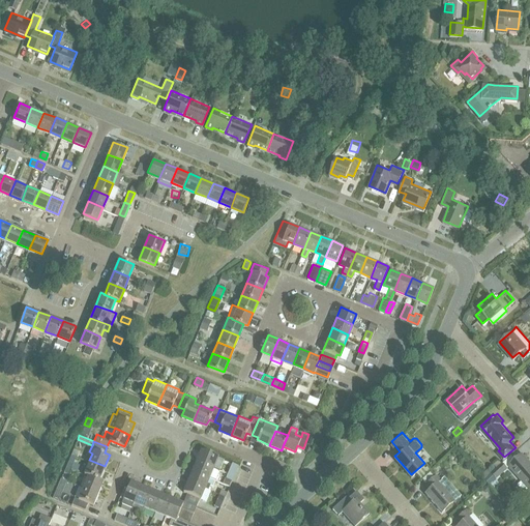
[(201,447),(197,458),(219,467),(224,457),(201,447)]
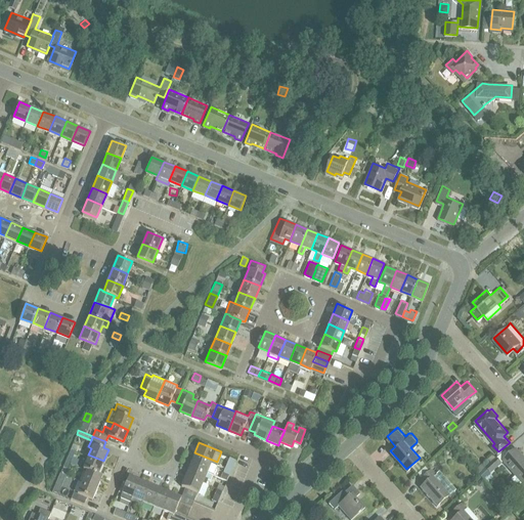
[(523,455),(516,446),(504,459),(523,481),(523,480),(523,455)]
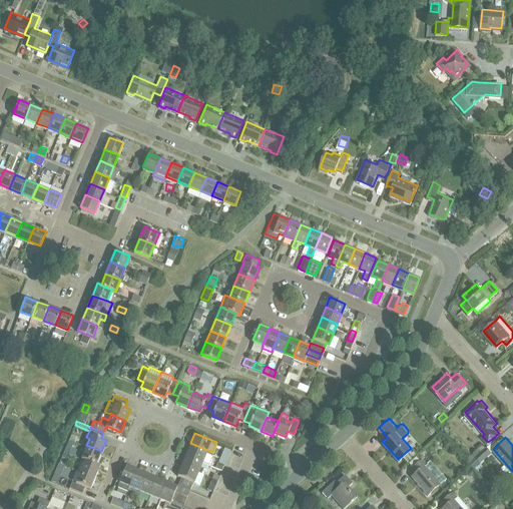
[(64,450),(69,452),(74,440),(69,438),(64,450)]
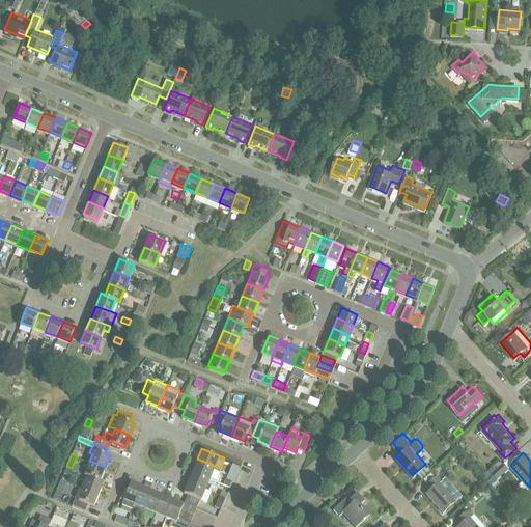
[(220,468),(197,459),(193,469),(216,478),(220,468)]
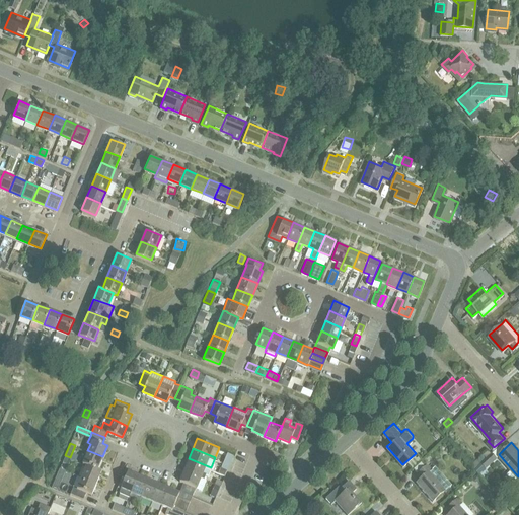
[(102,456),(87,450),(82,462),(86,464),(87,463),(97,468),(98,467),(97,467),(102,456)]
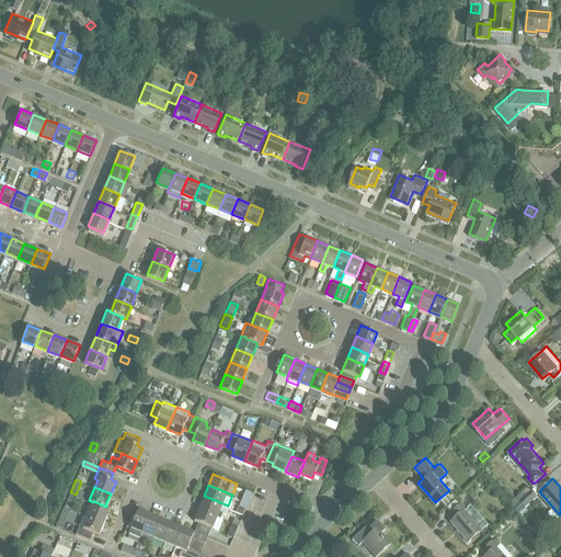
[(243,495),(242,499),(248,501),(250,497),(252,490),(247,488),(243,495)]
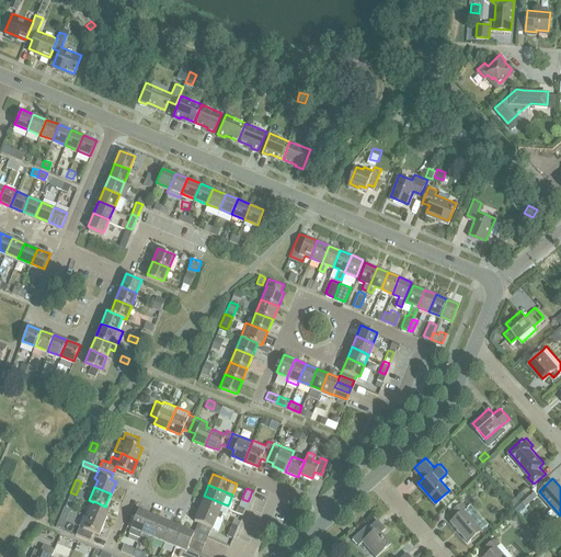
[(526,492),(521,498),(519,499),(514,503),(519,509),(525,503),(537,493),(531,488),(527,491),(526,492)]
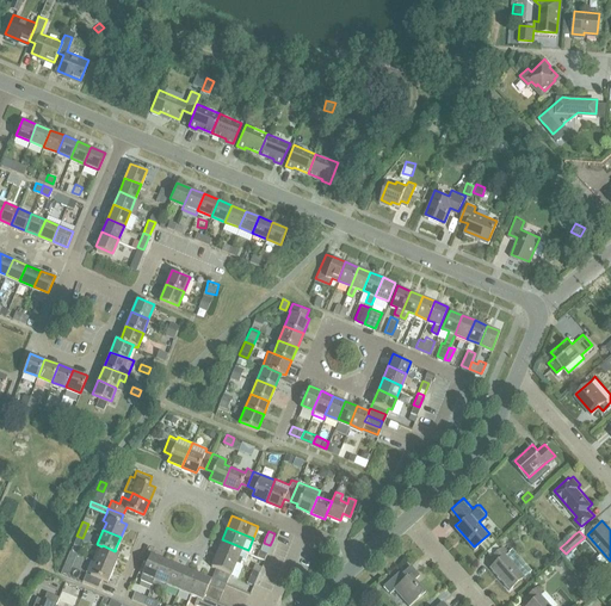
[(222,539),(217,551),(238,560),(240,561),(242,555),(245,556),(246,556),(248,550),(222,539)]
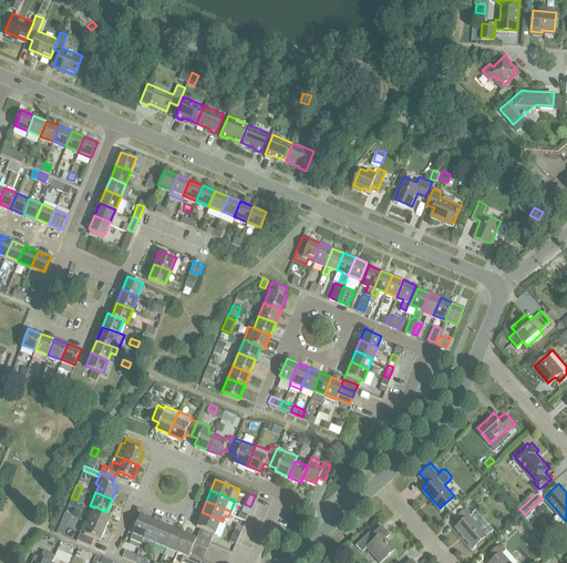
[(475,507),(472,510),(467,504),(456,514),(461,520),(455,524),(473,544),(486,532),(493,526),(475,507)]
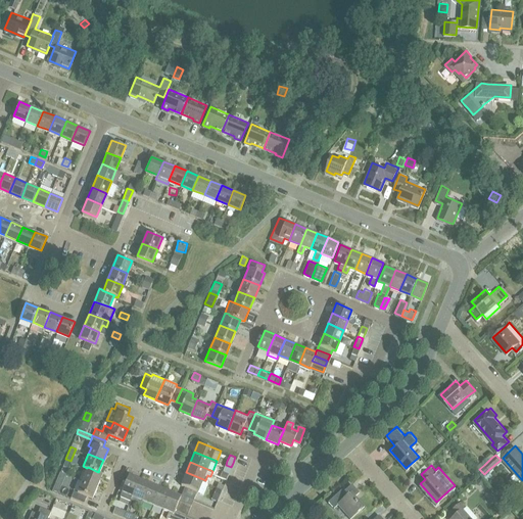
[(62,482),(67,470),(62,467),(54,485),(66,490),(68,485),(62,482)]
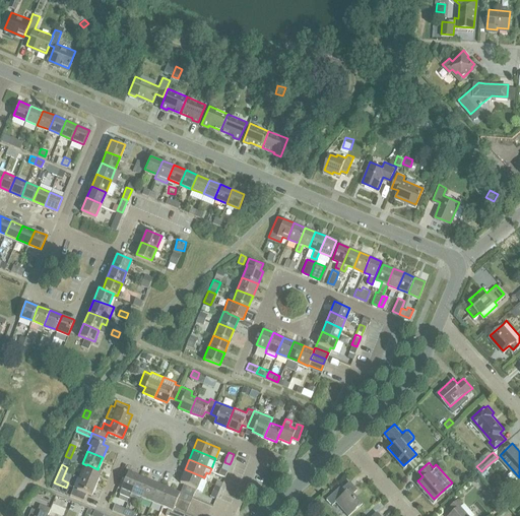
[(86,465),(82,476),(96,482),(102,470),(99,468),(98,469),(87,464),(86,465)]
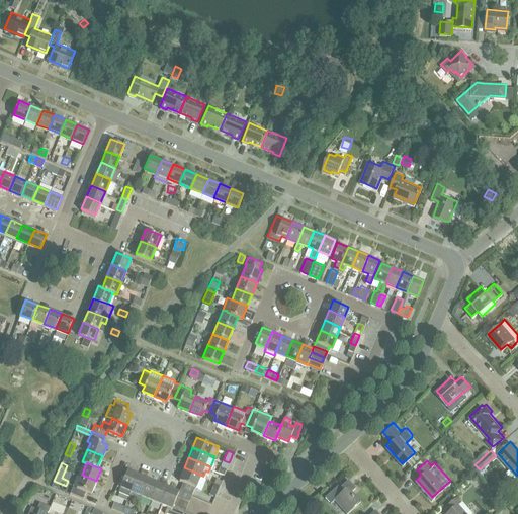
[(201,475),(184,467),(180,479),(183,480),(180,488),(192,492),(195,485),(196,486),(201,475)]
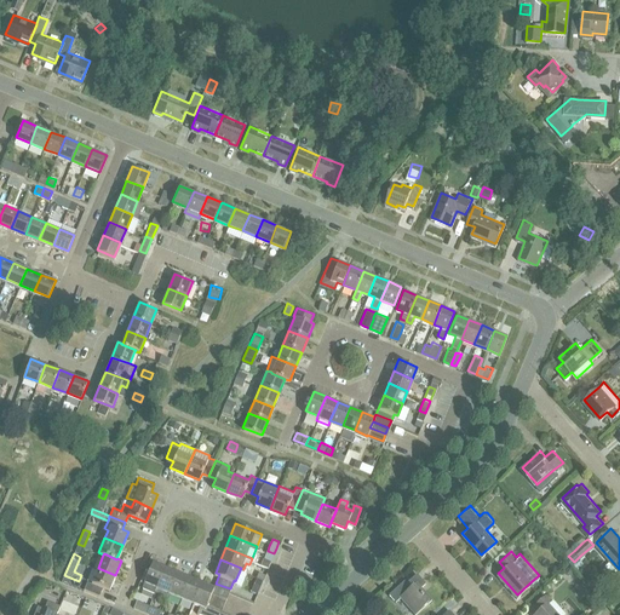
[(144,581),(142,587),(154,592),(156,586),(159,580),(165,565),(153,561),(150,568),(144,580),(144,581)]
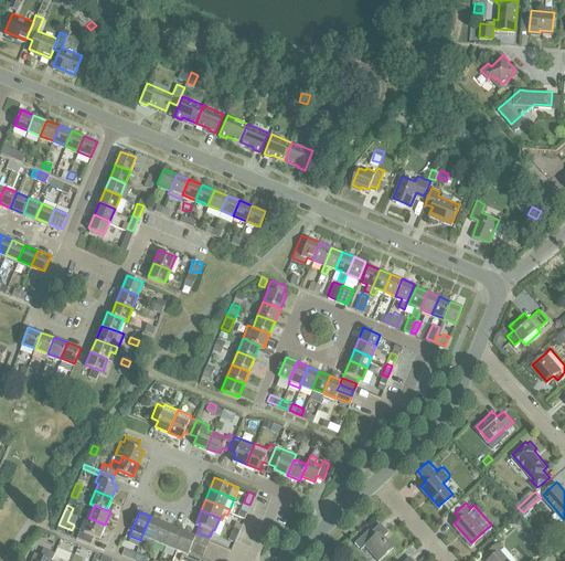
[(132,516),(127,528),(131,529),(137,518),(132,516)]
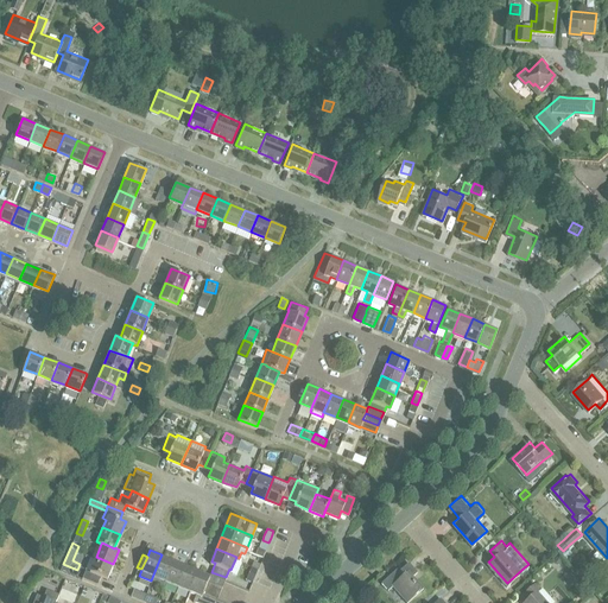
[(153,575),(152,578),(165,583),(166,579),(173,559),(162,554),(156,569),(153,575)]
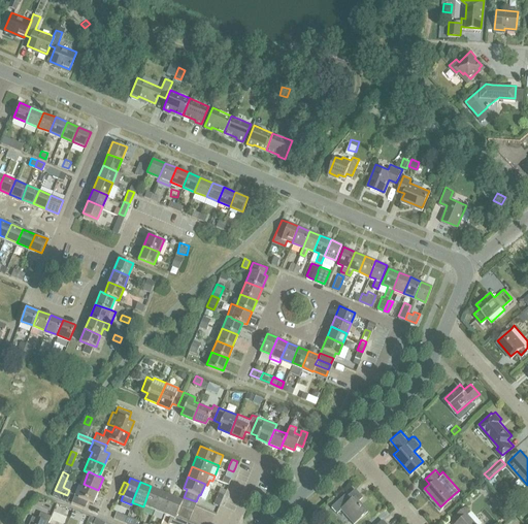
[(98,490),(84,484),(78,495),(74,494),(71,500),(85,505),(88,499),(93,501),(98,490)]
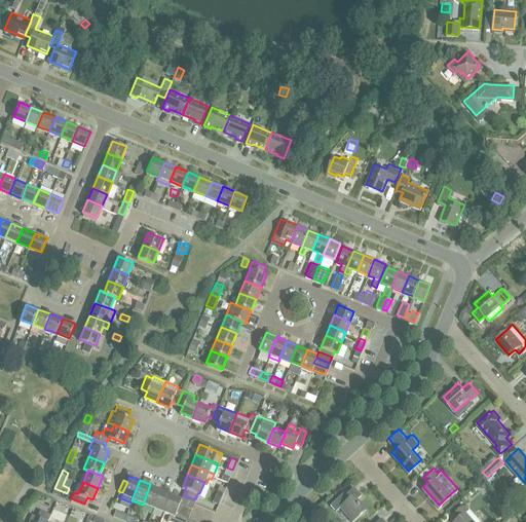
[(160,489),(150,484),(144,501),(153,506),(160,489)]
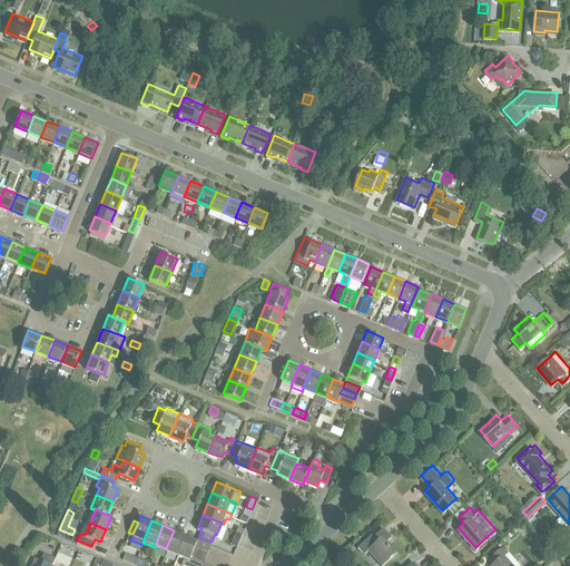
[(383,562),(397,549),(387,538),(391,534),(383,525),(374,534),(372,532),(357,545),(364,552),(370,547),(383,562)]
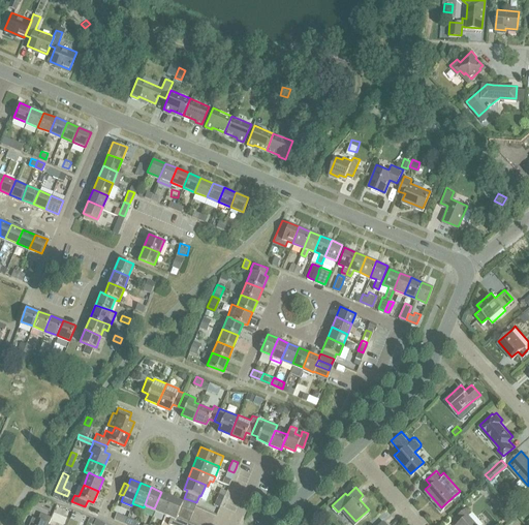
[(225,493),(219,491),(215,501),(220,503),(225,493)]
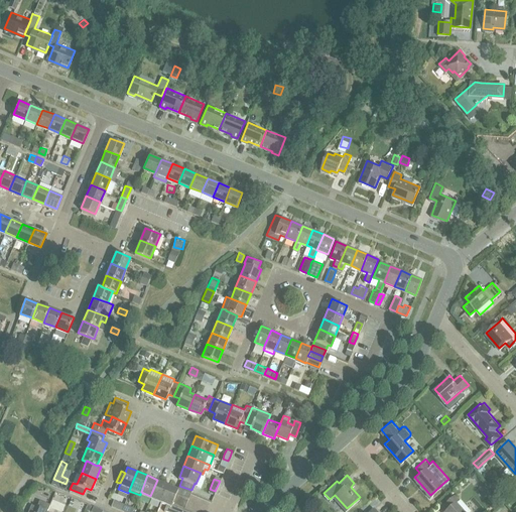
[(168,484),(157,480),(150,496),(161,501),(168,484)]
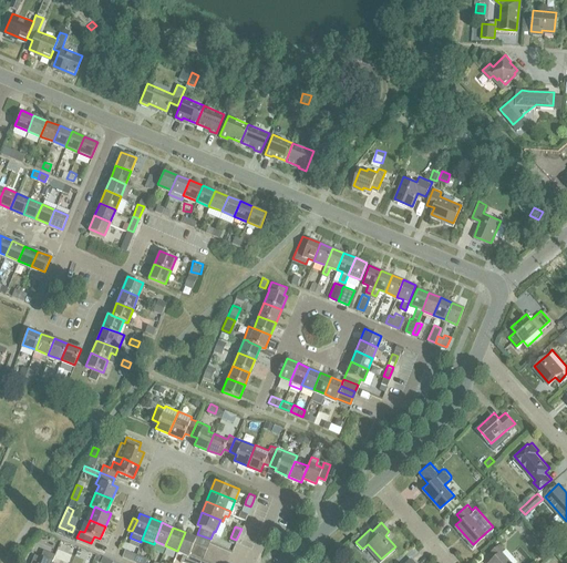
[(196,536),(185,532),(177,551),(184,553),(181,560),(189,562),(213,562),(203,559),(189,553),(192,546),(195,540),(196,536)]
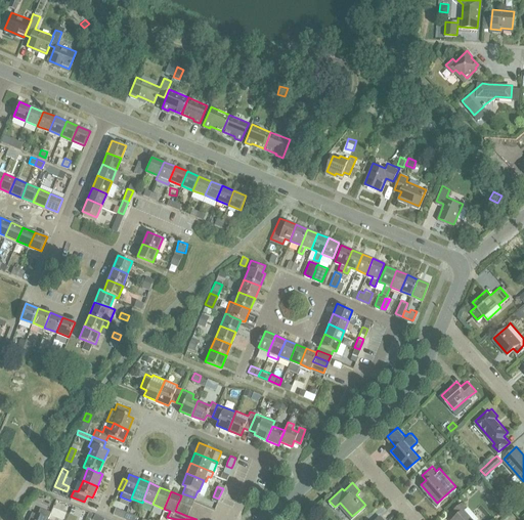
[(181,495),(180,499),(192,504),(194,497),(182,493),(181,495)]
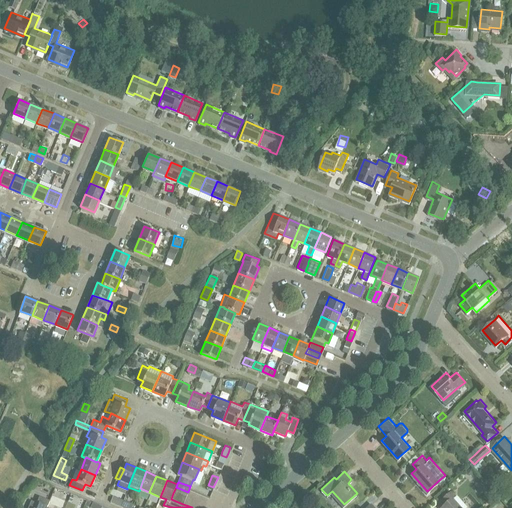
[(188,492),(176,487),(173,493),(185,498),(188,492)]
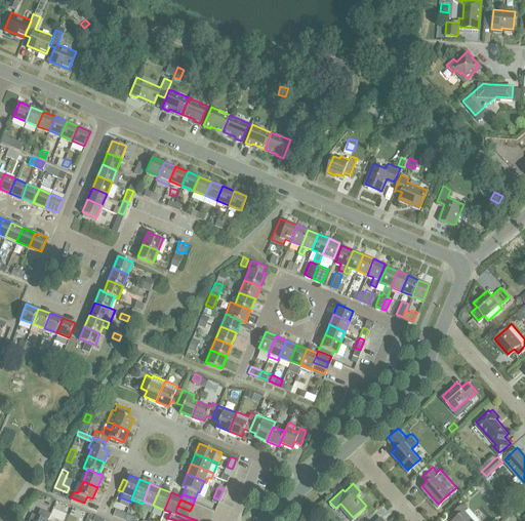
[(456,515),(451,520),(452,520),(475,520),(465,509),(467,507),(462,502),(452,511),(456,515)]
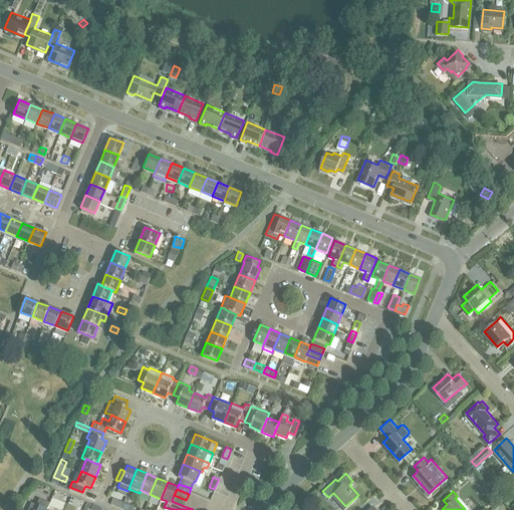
[(205,493),(200,503),(206,506),(211,496),(205,493)]
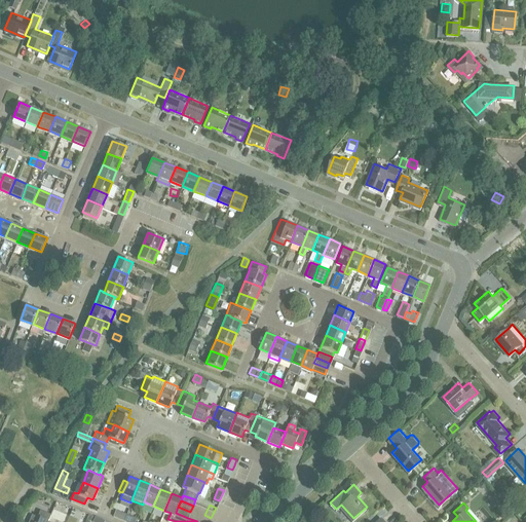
[(190,512),(178,507),(176,513),(188,518),(190,512)]
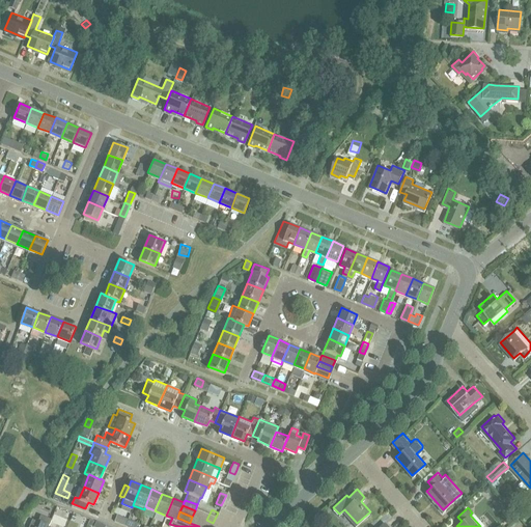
[(47,526),(49,523),(51,517),(39,512),(36,519),(32,517),(28,526),(47,526)]
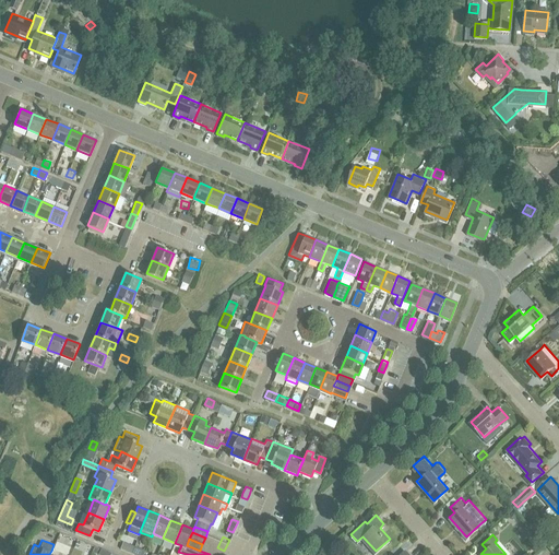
[(123,540),(120,546),(132,551),(134,545),(129,542),(123,540)]
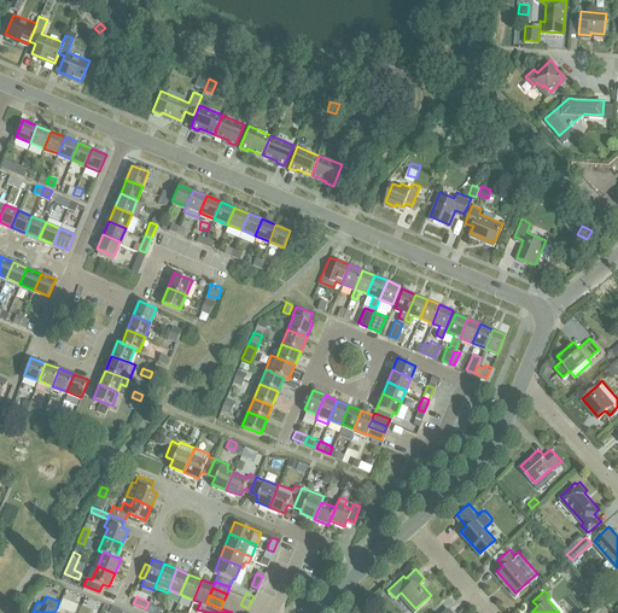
[(158,612),(162,607),(149,602),(146,608),(157,612),(158,612)]
